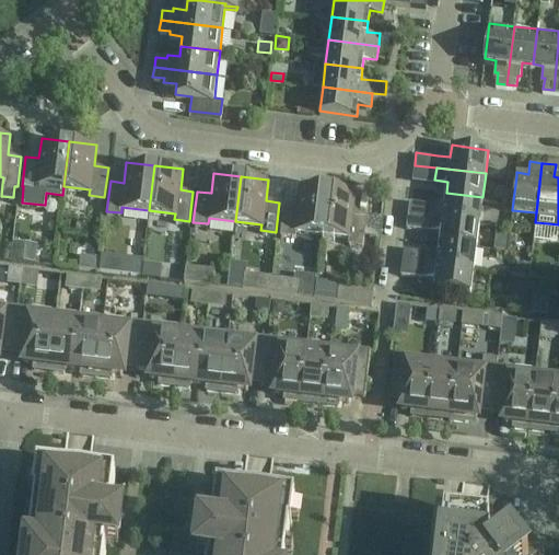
[(322,231),(328,187),(300,183),(298,204),(283,201),(280,232),(294,234),(295,229),(322,231)]
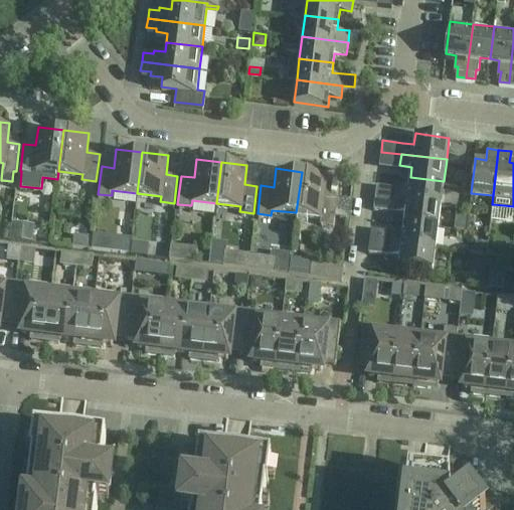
[(302,172),(296,212),(320,215),(320,221),(333,222),(337,195),(324,194),(327,175),(302,172)]
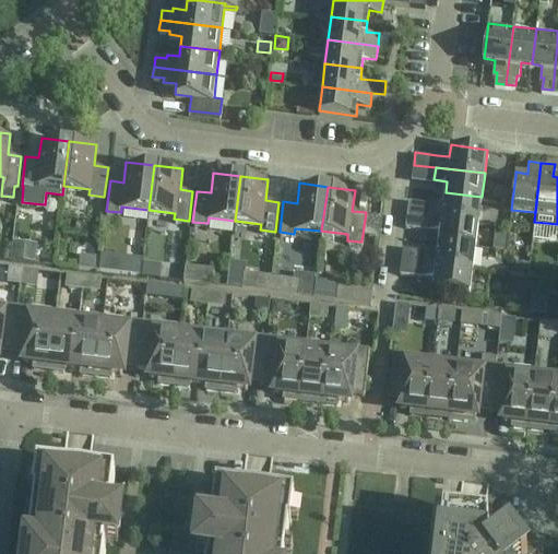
[(478,221),(482,197),(446,192),(443,202),(430,201),(429,213),(429,214),(478,221)]
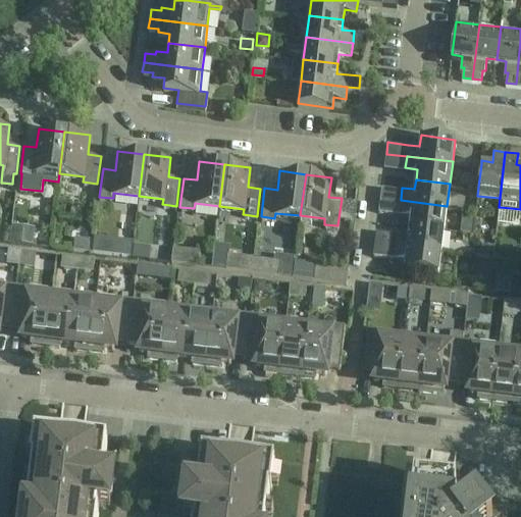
[(401,200),(401,199),(380,197),(379,209),(411,213),(410,223),(445,227),(447,206),(401,200)]
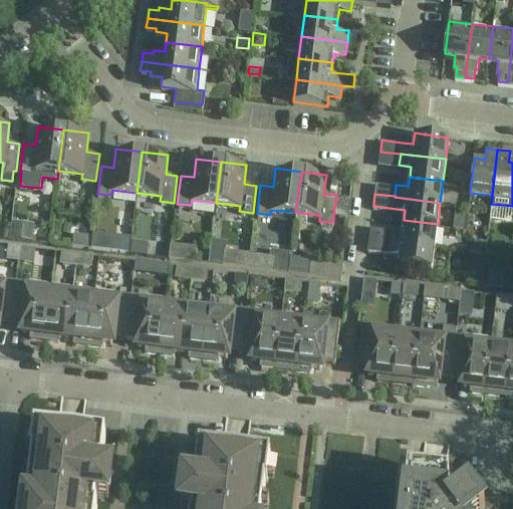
[(11,234),(33,237),(35,220),(12,218),(11,234)]
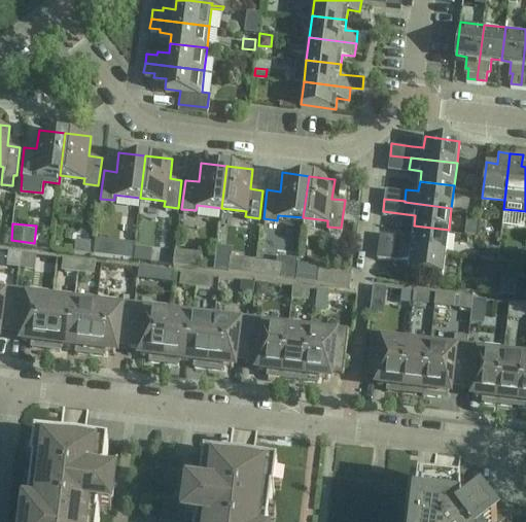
[(446,252),(449,230),(414,225),(413,235),(380,232),(379,244),(399,246),(413,248),(446,252)]
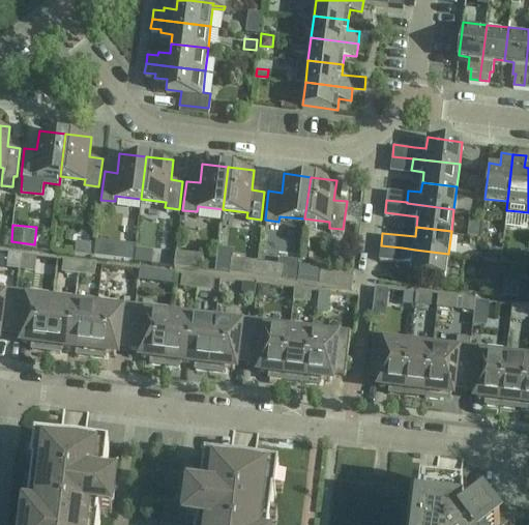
[(96,236),(94,253),(134,257),(136,241),(96,236)]
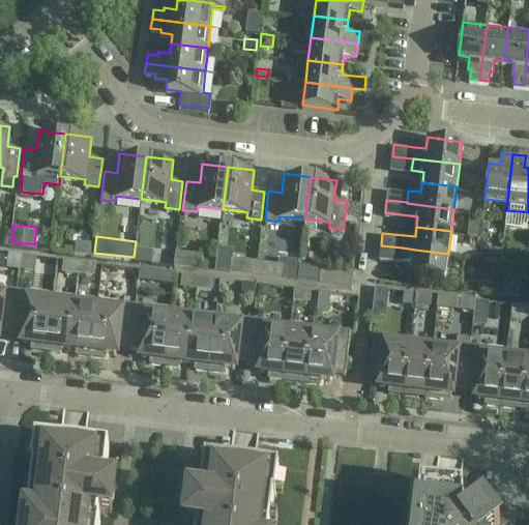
[(90,253),(92,240),(78,238),(76,251),(90,253)]
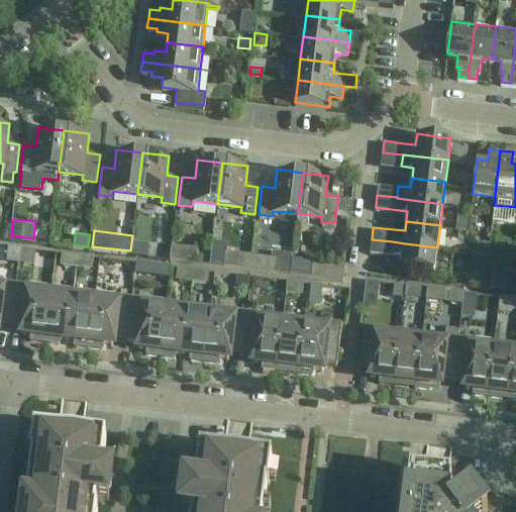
[(479,238),(478,240),(479,241),(483,246),(489,247),(490,239),(479,238)]
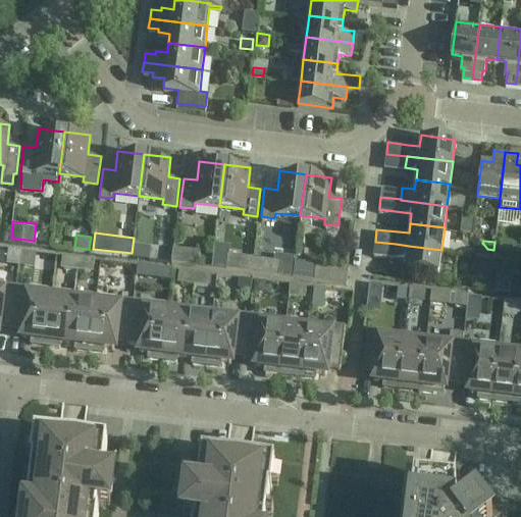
[(134,242),(133,253),(150,256),(151,244),(134,242)]
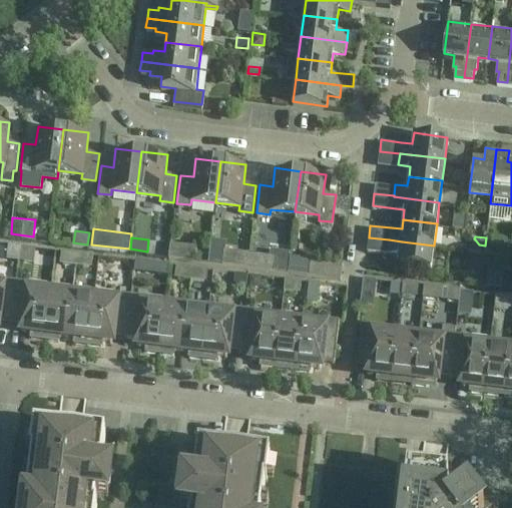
[(368,241),(367,248),(388,250),(399,252),(398,263),(431,267),(434,245),(402,241),(389,239),(369,237),(368,241)]
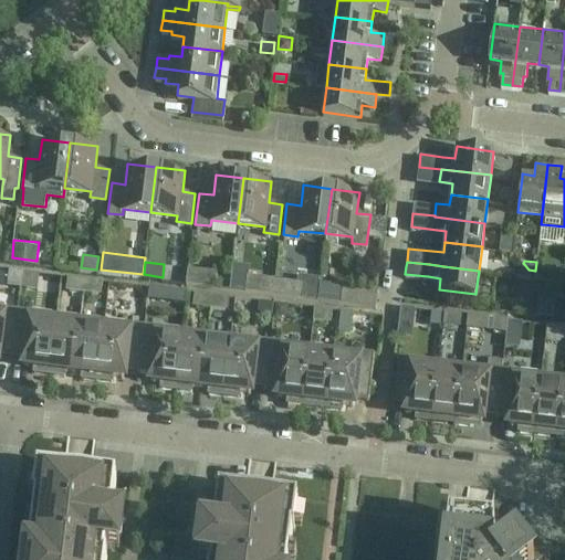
[(529,270),(524,264),(518,268),(516,275),(534,276),(529,270)]
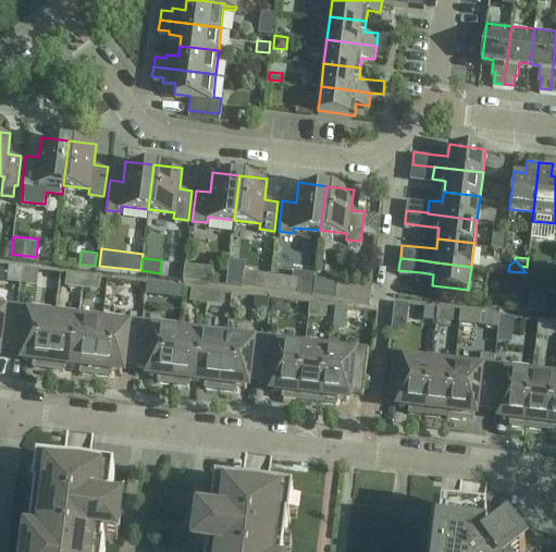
[(212,281),(214,265),(186,261),(184,277),(212,281)]
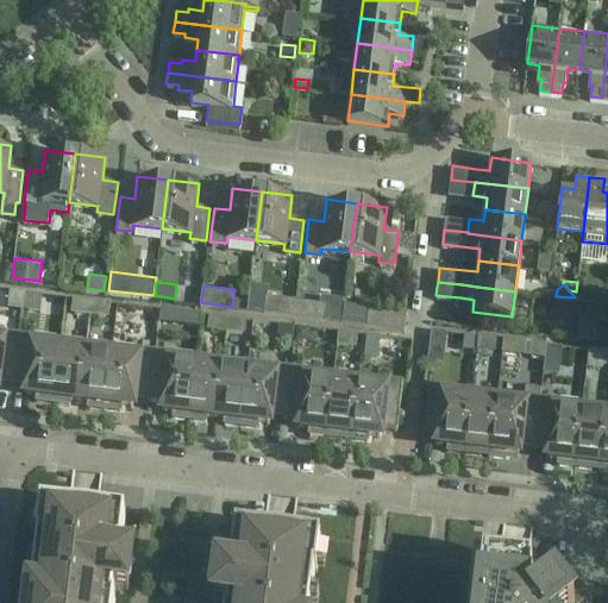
[(22,306),(24,288),(11,287),(8,305),(22,306)]
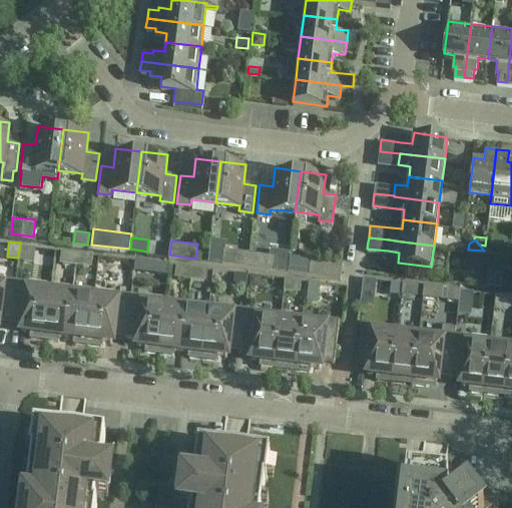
[(248,265),(250,250),(224,247),(223,262),(248,265)]
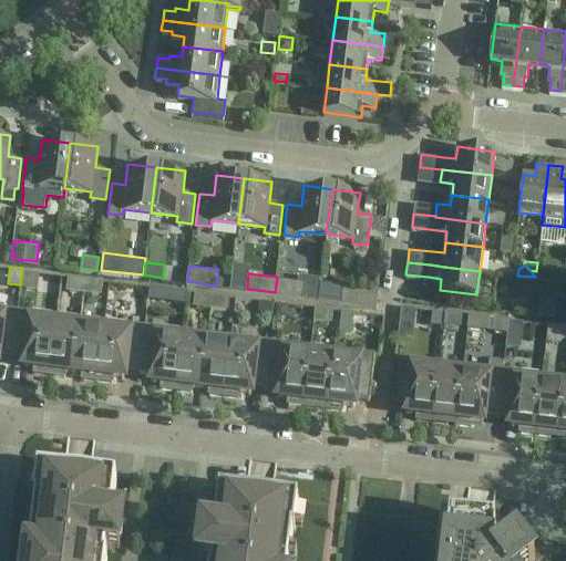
[(84,290),(86,276),(72,274),(70,288),(84,290)]
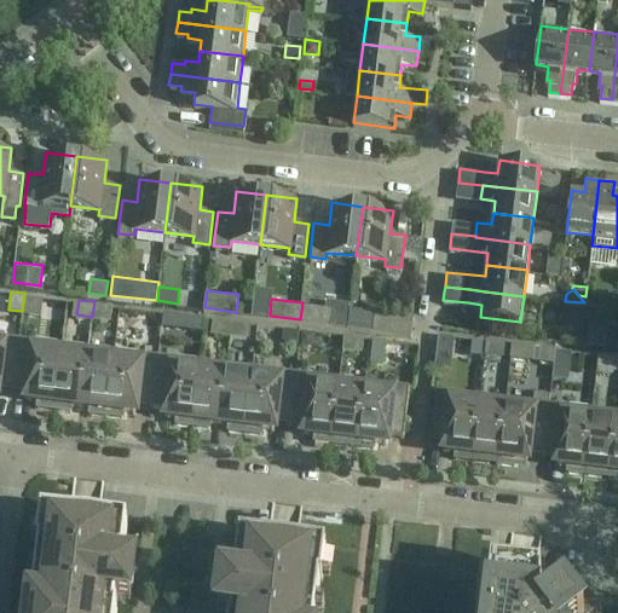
[(94,301),(92,317),(108,318),(110,304),(94,301)]
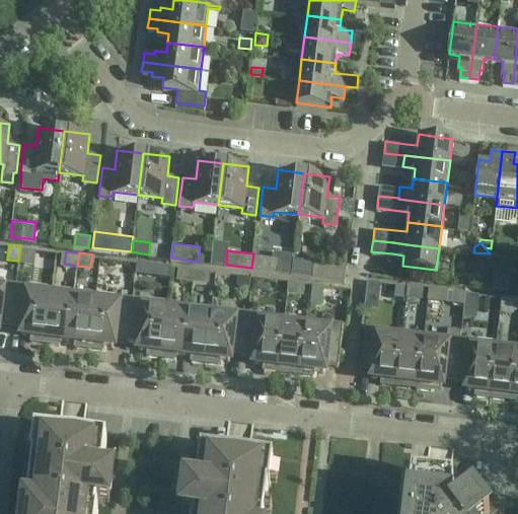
[(253,253),(251,268),(278,271),(280,257),(253,253)]
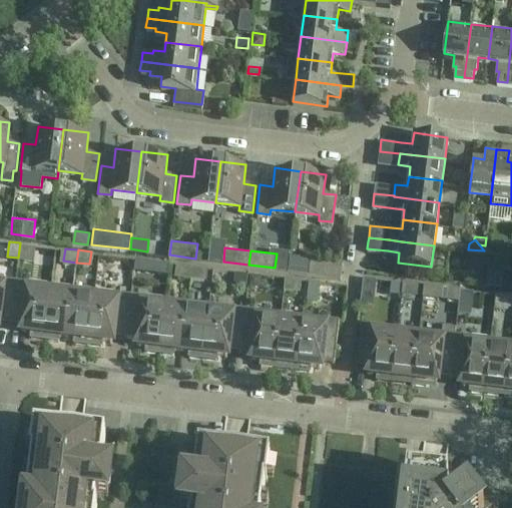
[(341,276),(343,261),(343,260),(311,256),(309,272),(341,276)]
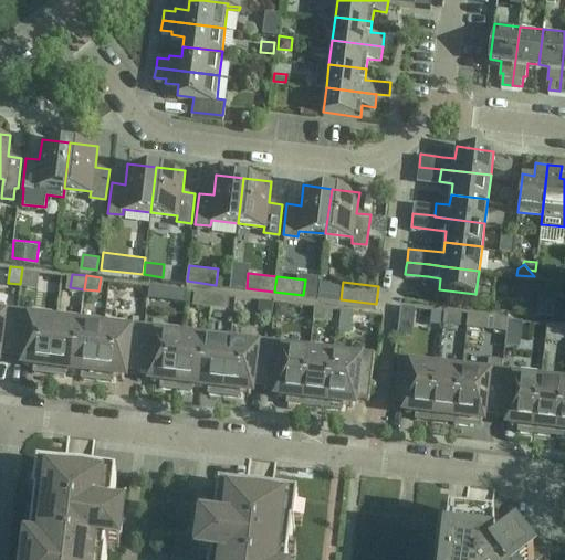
[(176,287),(175,299),(186,300),(187,288),(176,287)]
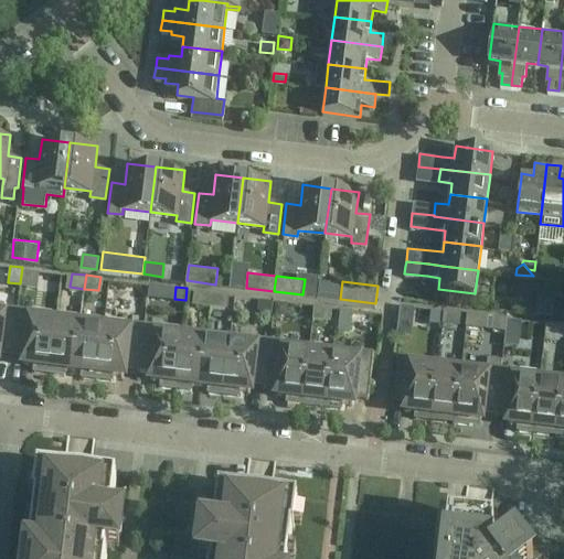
[(211,304),(212,290),(199,289),(197,302),(211,304)]
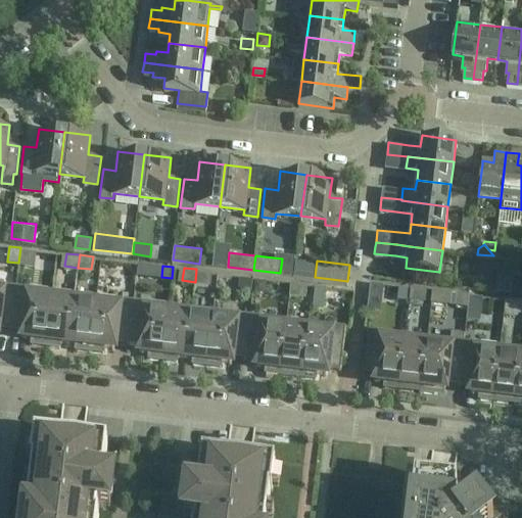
[(196,269),(195,282),(208,283),(209,271),(196,269)]
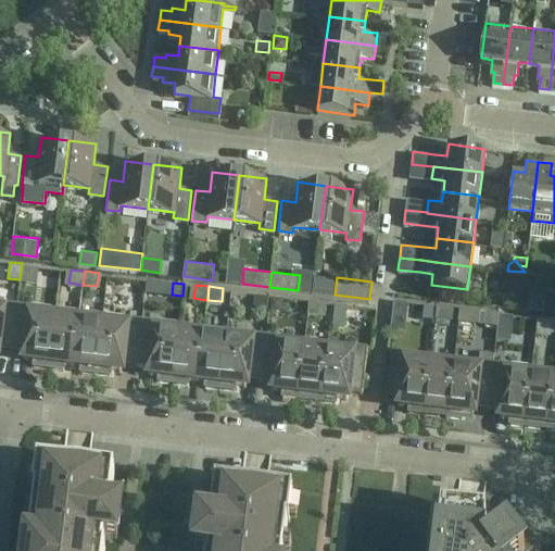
[(254,304),(268,307),(269,293),(255,292),(254,304)]
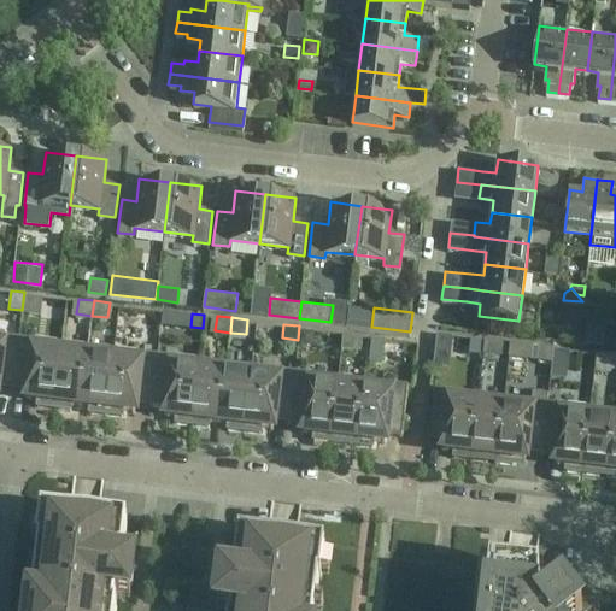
[(615,329),(608,328),(605,344),(615,345),(615,329)]
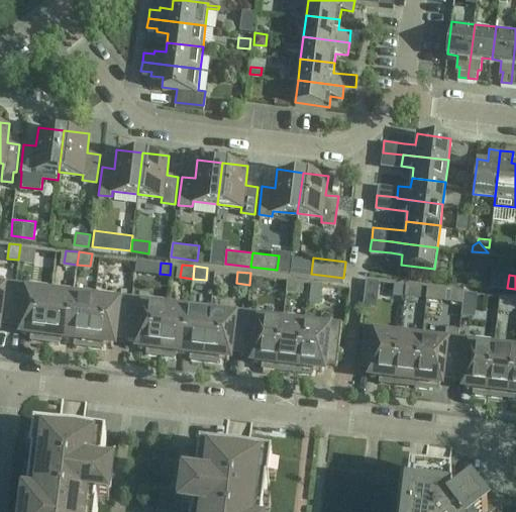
[(0,321),(11,323),(16,280),(0,278),(0,321)]
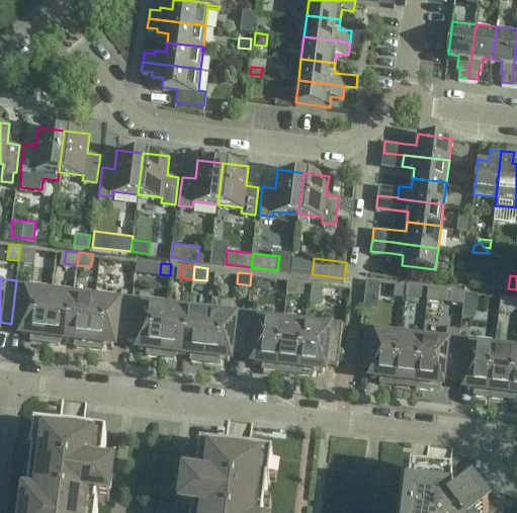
[(300,292),(302,279),(288,278),(287,290),(300,292)]
